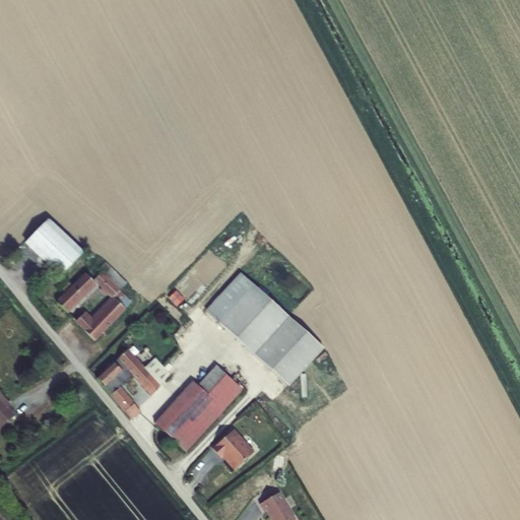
[(49,220),(26,245),(60,276),(83,252),(49,220)]
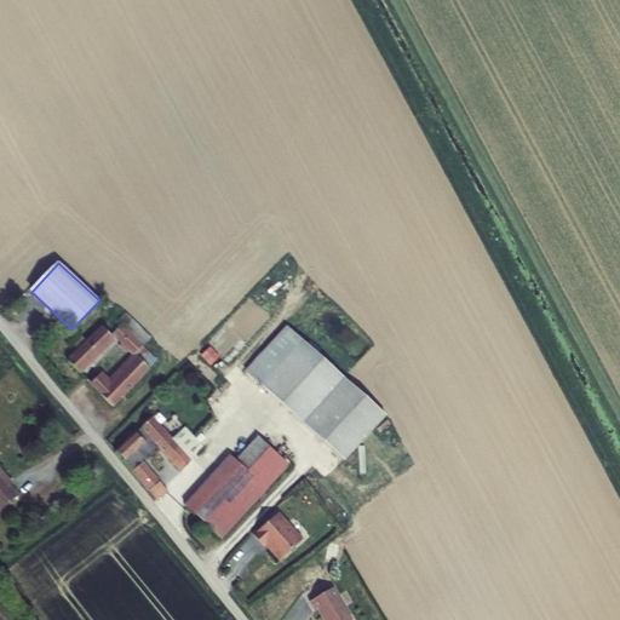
[(68,361),(79,373),(116,337),(122,343),(120,345),(127,352),(130,350),(137,357),(109,386),(99,375),(91,384),(113,407),(158,361),(143,346),(151,338),(126,313),(118,321),(113,317),(87,343),(82,338),(75,345),(79,350),(68,361)]
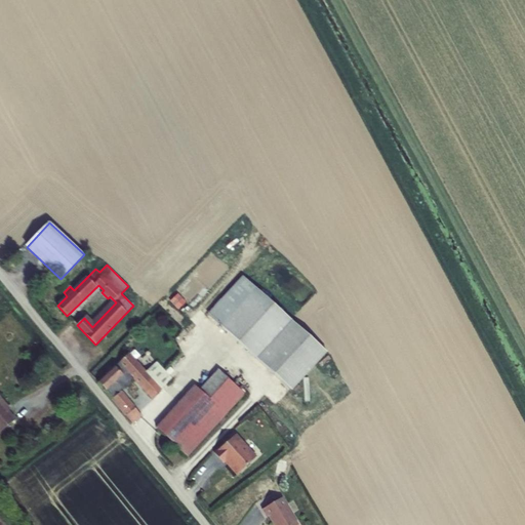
[(256,289),(243,278),(207,315),(220,326),(256,289)]
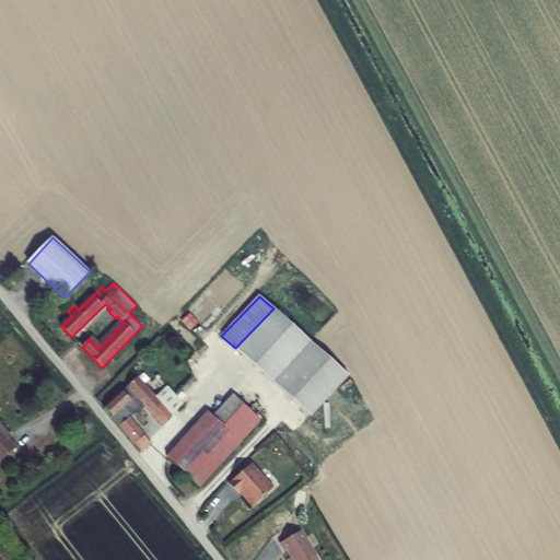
[(273,308),(235,348),(310,419),(347,378),(273,308)]
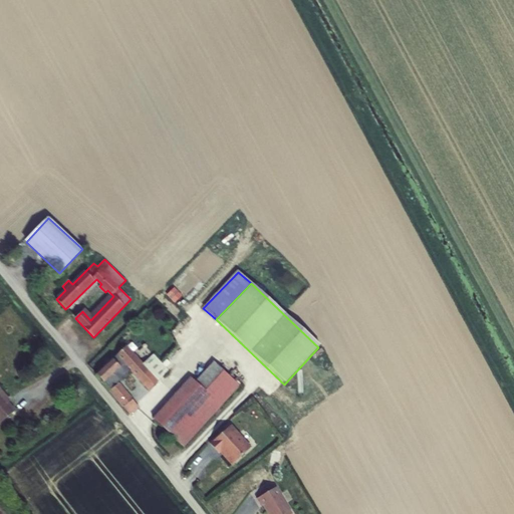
[(76,312),(83,308),(78,300),(71,305),(76,312)]
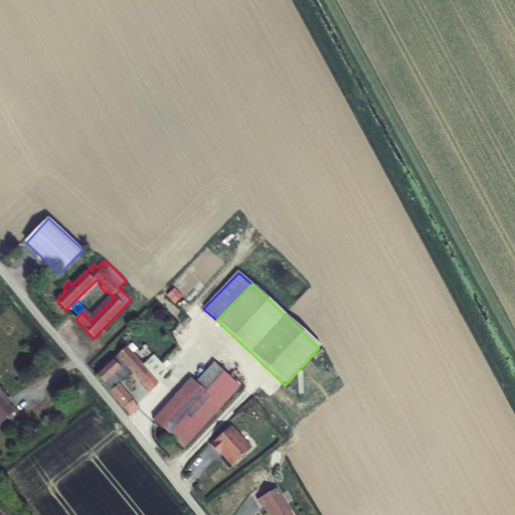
[(97,375),(130,415),(139,407),(119,384),(132,370),(149,389),(168,371),(145,346),(135,354),(128,346),(97,375)]
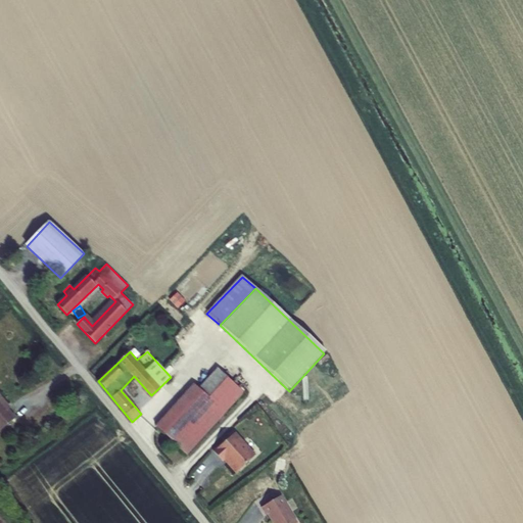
[(218,369),(199,389),(225,413),(243,392),(218,369)]
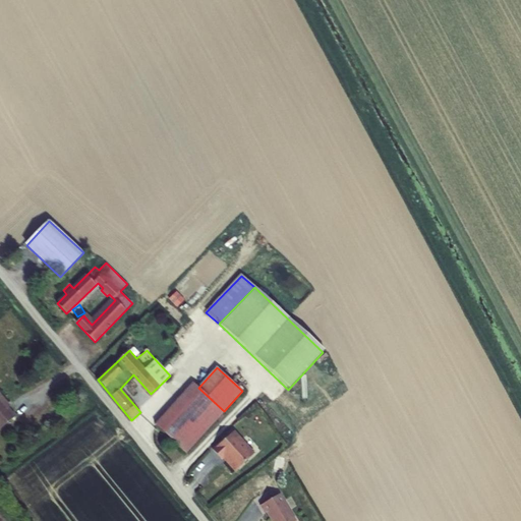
[(186,453),(224,411),(198,388),(193,383),(156,424),(186,453)]
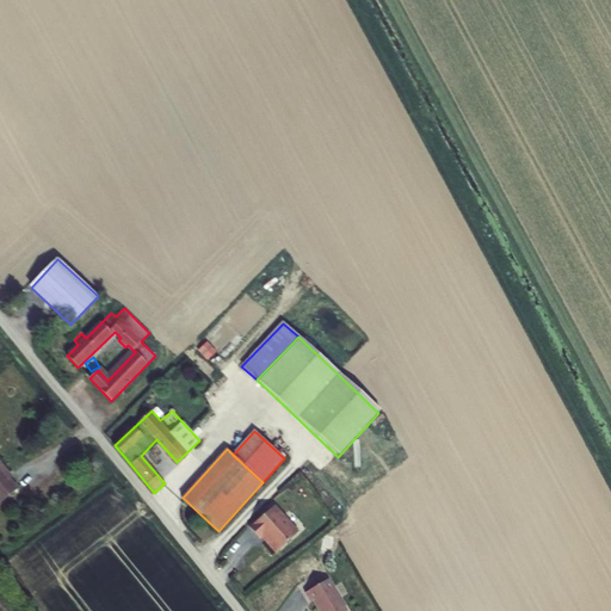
[(0,462),(0,503),(18,488),(7,475),(10,474),(0,462)]
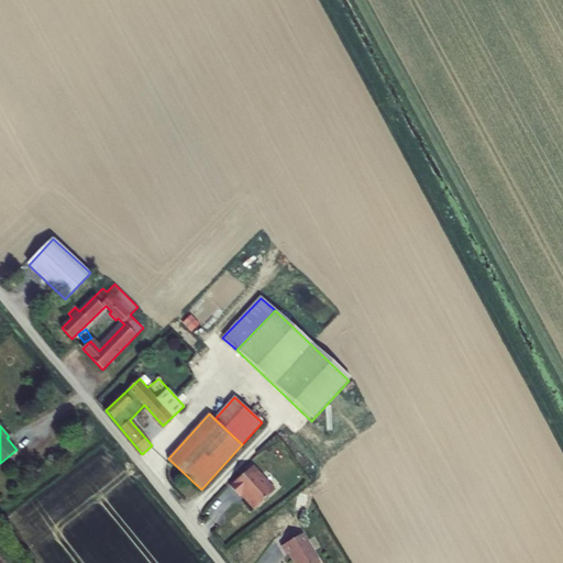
[(245,499),(254,509),(275,490),(253,465),(230,486),(240,496),(242,494),(246,498),(245,499)]
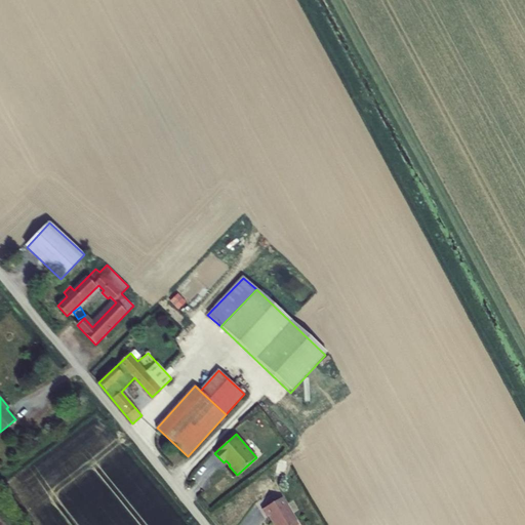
[(297,524),(282,497),(263,510),(267,518),(269,516),(274,524),(297,524)]
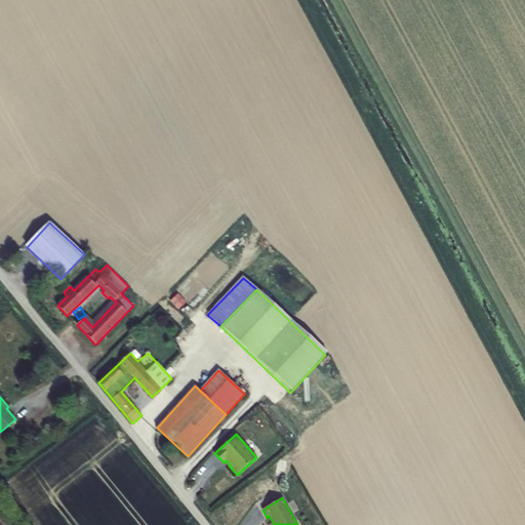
All buildings are outlined.
